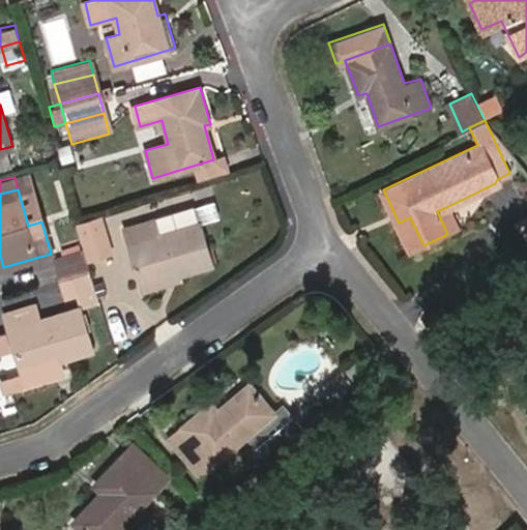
[(447,234),(457,230),(446,207),(437,211),(447,234)]
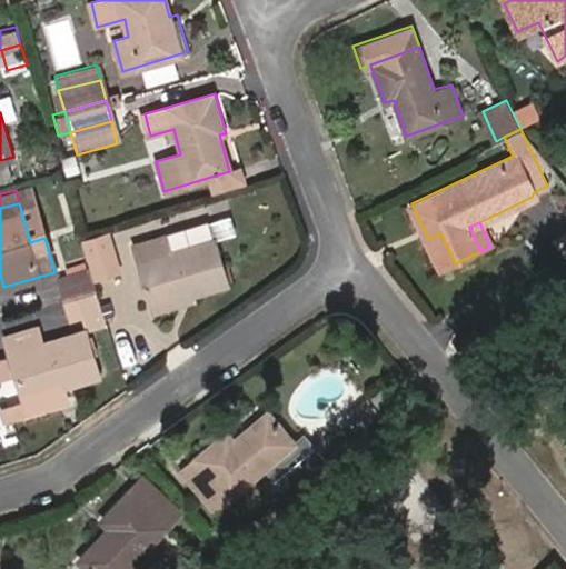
[(215,238),(210,223),(165,236),(169,251),(215,238)]
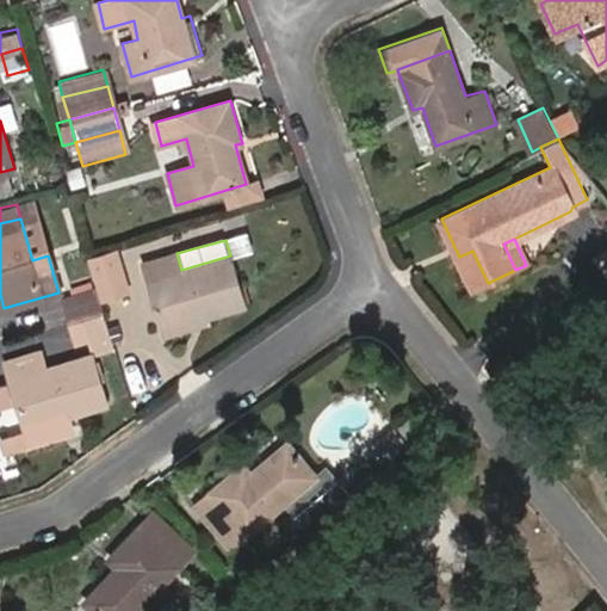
[(117,251),(92,257),(95,269),(119,264),(117,251)]
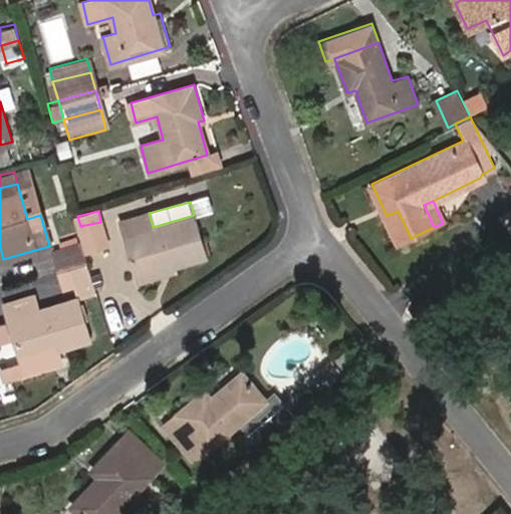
[(387,216),(399,244),(411,238),(398,211),(387,216)]
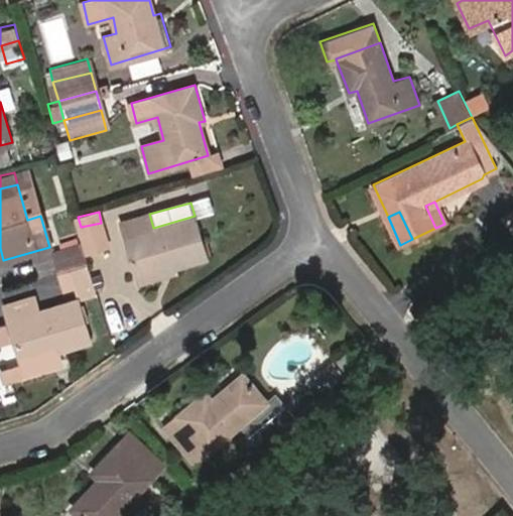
[(153,228),(149,214),(121,223),(135,273),(170,263),(171,267),(206,258),(195,216),(153,228)]
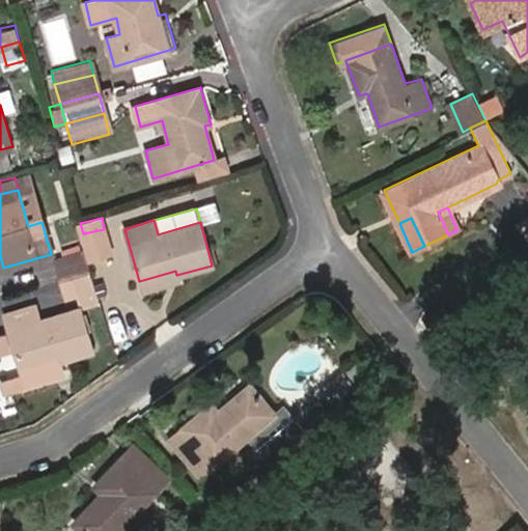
[(89,259),(110,253),(104,229),(83,233),(89,259)]
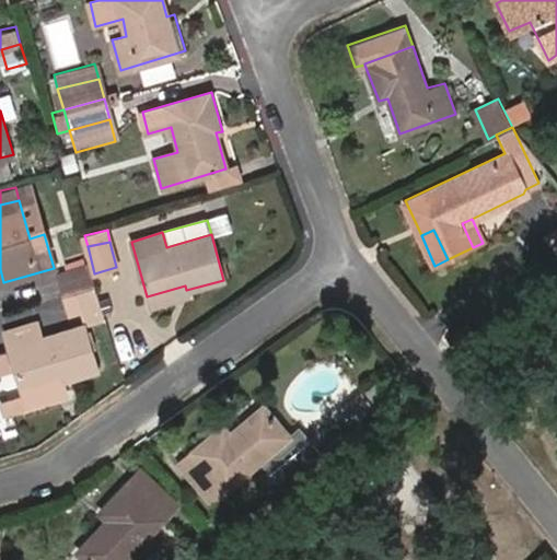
[(93,286),(88,266),(71,271),(76,291),(93,286)]
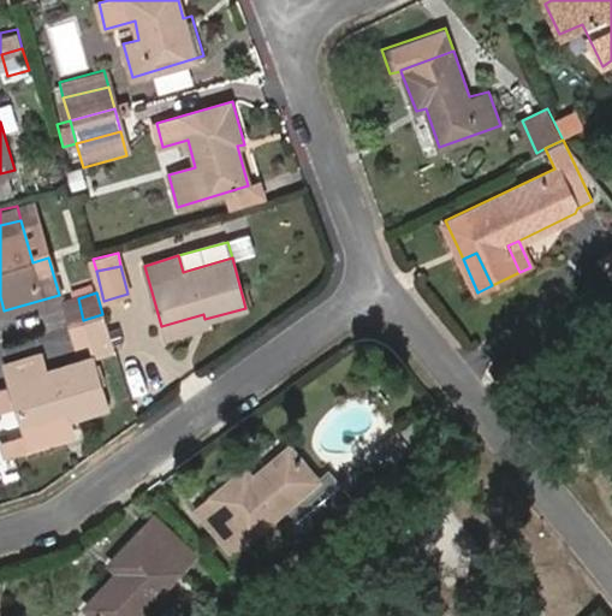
[(71,324),(83,320),(78,298),(61,302),(66,325),(71,324)]
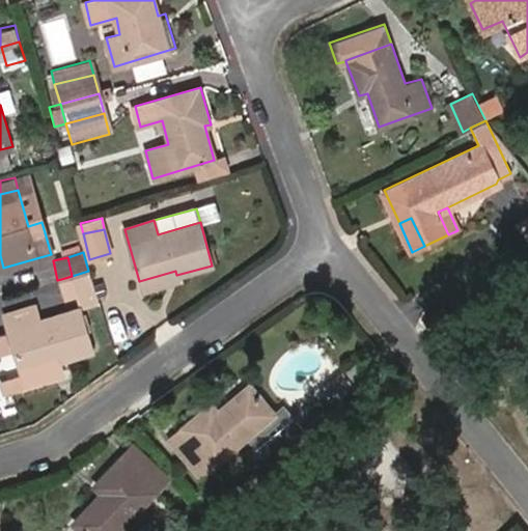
[(66,295),(93,286),(88,271),(72,276),(61,279),(66,295)]
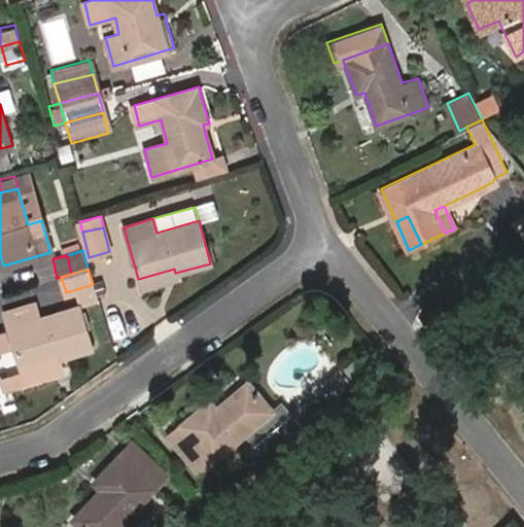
[(138,279),(141,289),(177,279),(175,273),(174,269),(138,279)]
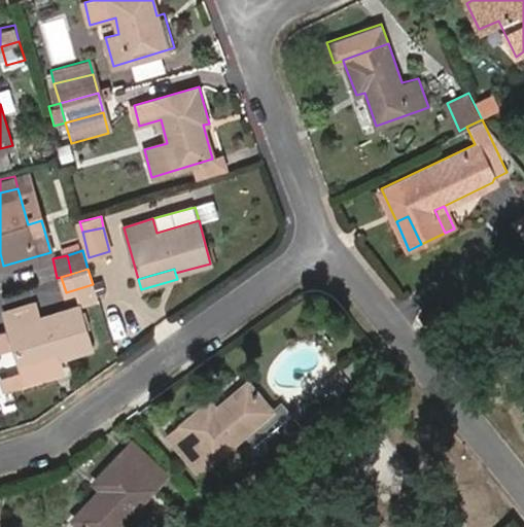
[(39,317),(35,303),(3,311),(25,381),(62,370),(59,356),(91,347),(80,306),(39,317)]
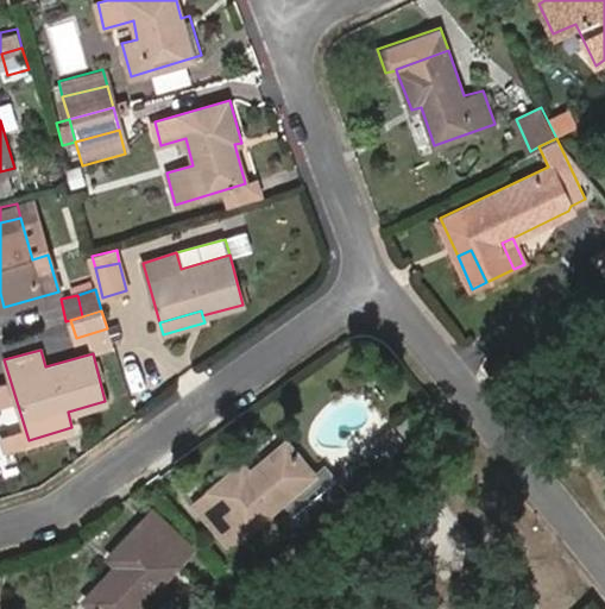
[(10,378),(0,380),(0,402),(16,400),(10,378)]
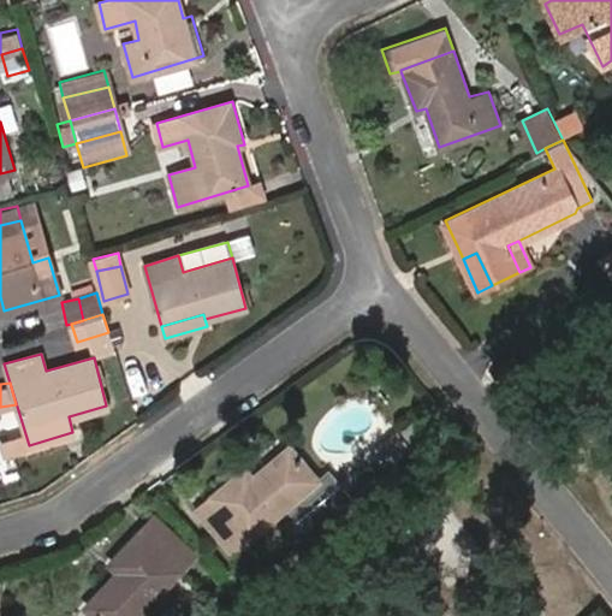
[(384,451),(392,463),(414,446),(400,428),(394,433),(399,440),(384,451)]
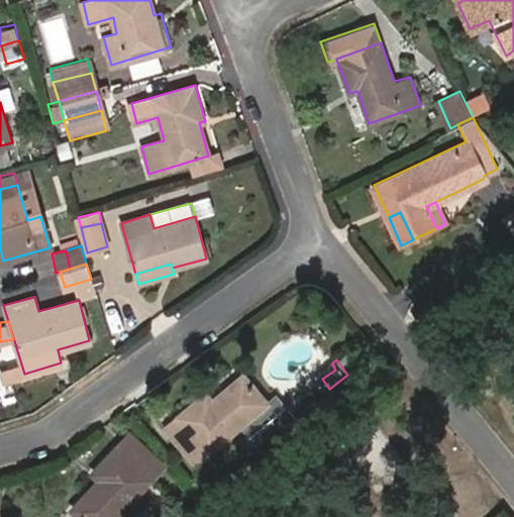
[(318,374),(322,379),(335,370),(331,364),(318,374)]
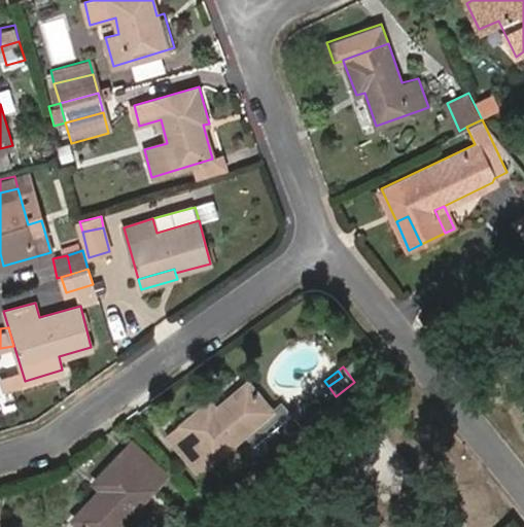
[(265,456),(301,426),(280,399),(272,406),(250,380),(219,406),(213,397),(169,433),(199,469),(246,430),(265,456)]
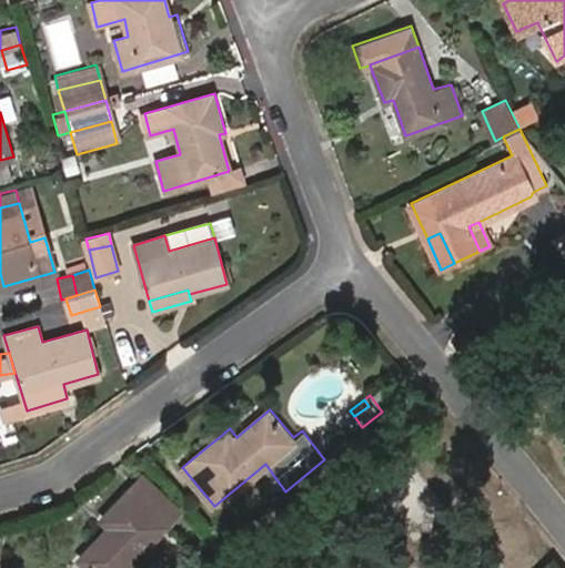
[(142,567),(134,559),(181,510),(145,474),(102,519),(110,527),(80,559),(89,567),(142,567)]
